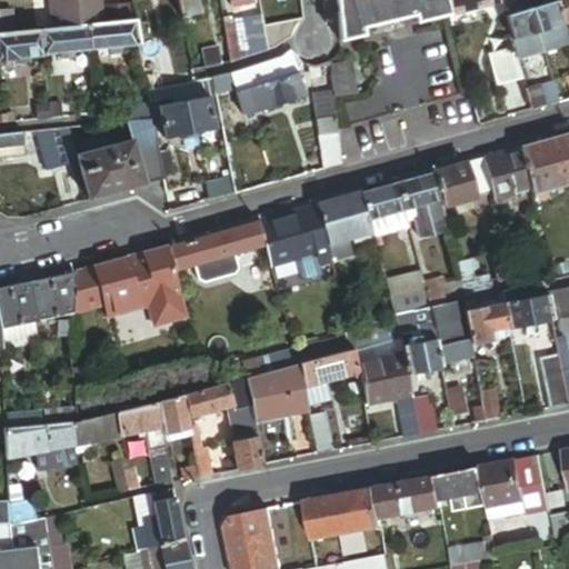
[(53,0),(57,29),(88,26),(107,23),(103,0),(53,0)]
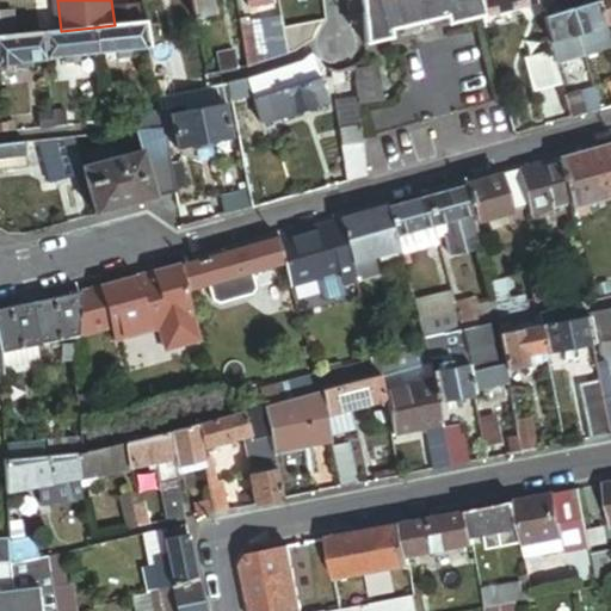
[(195,0),(198,17),(217,13),(215,0),(195,0)]
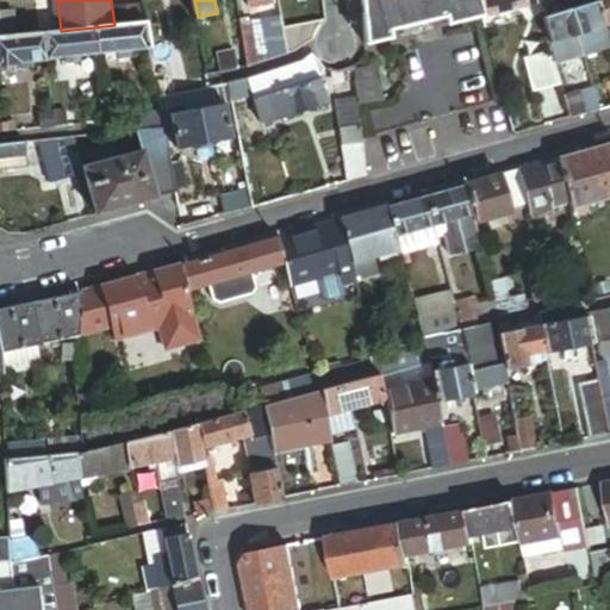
[(367,35),(361,0),(348,0),(350,18),(355,20),(356,22),(359,23),(360,24),(362,26),(363,29),(365,30),(366,32),(367,35)]
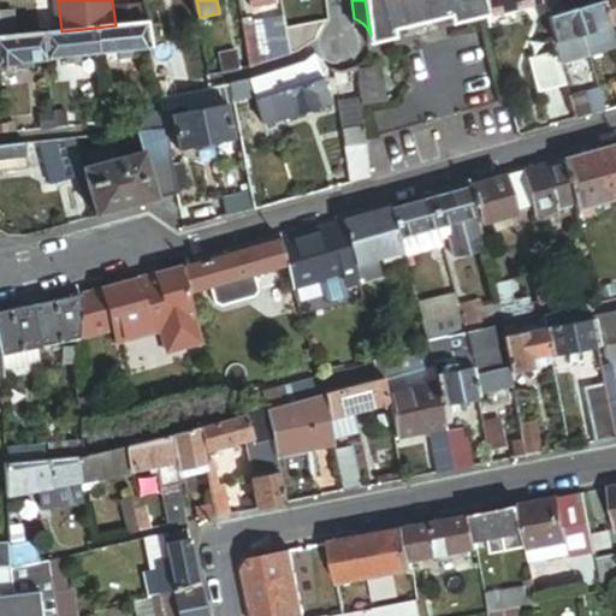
[(365,0),(371,35),(371,37),(392,31),(449,17),(451,17),(446,0),(365,0)]
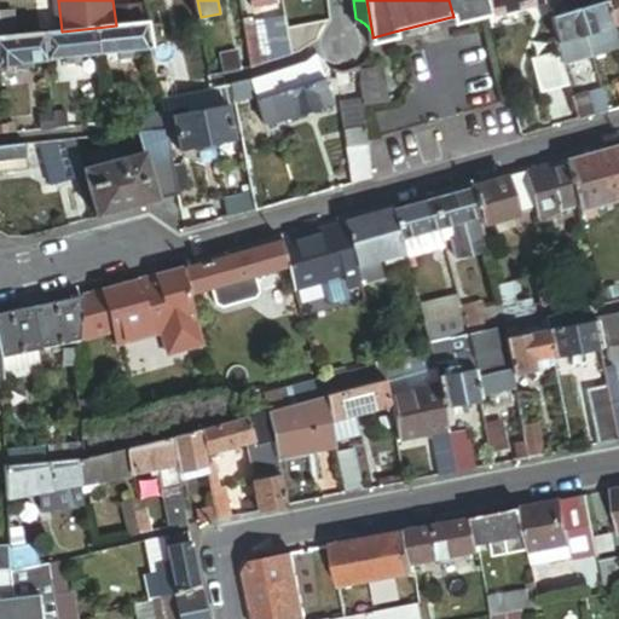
[(449,0),(453,17),(451,17),(453,24),(490,16),(485,0),(449,0)]
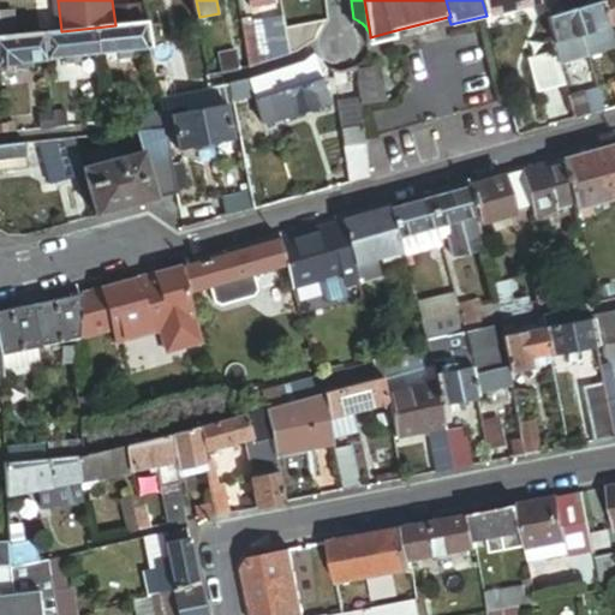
[(482,0),(487,16),(538,3),(537,0),(482,0)]
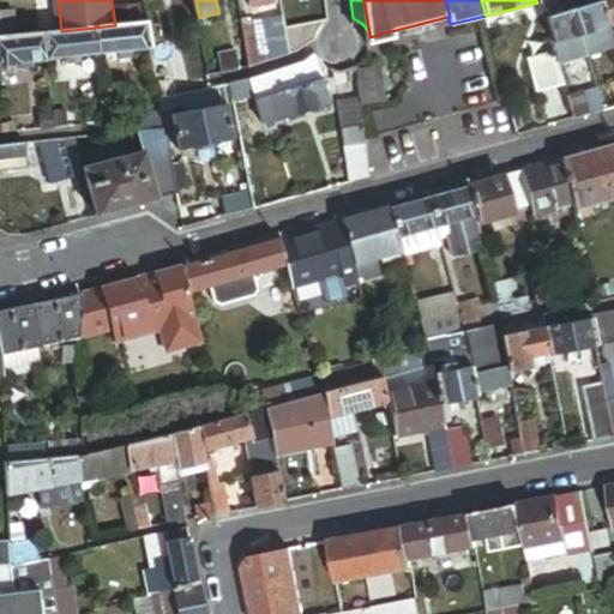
[(609,24),(601,0),(600,0),(575,7),(582,32),(609,24)]
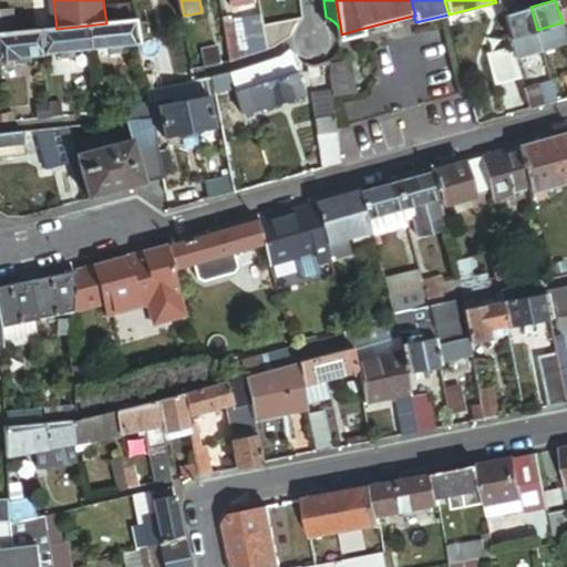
[(566,0),(555,0),(563,22),(563,24),(566,22),(566,0)]
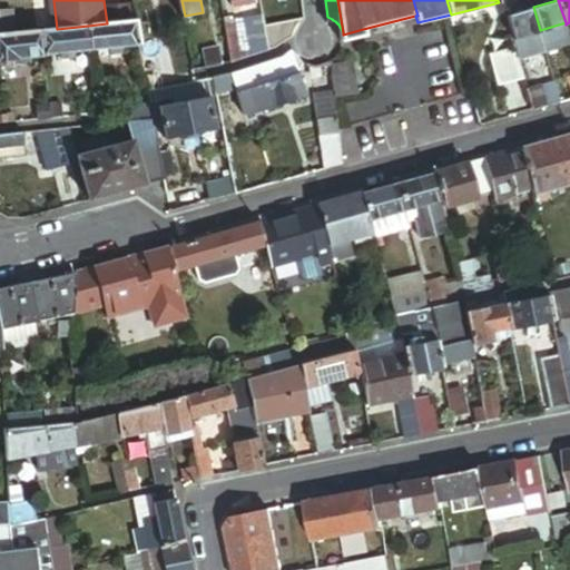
[(533,7),(507,16),(513,39),(540,30),(533,7)]
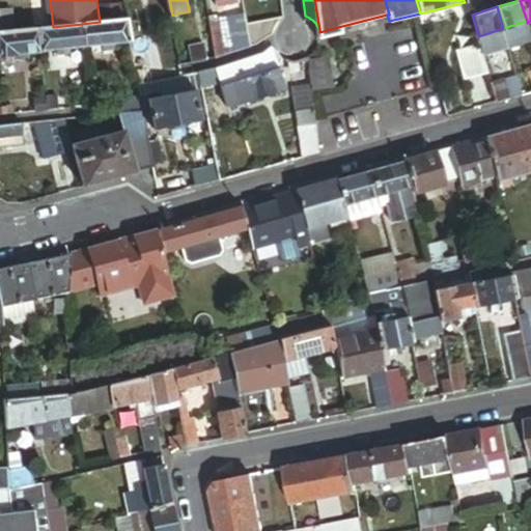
[(0,9),(0,32),(17,31),(15,8),(0,9)]
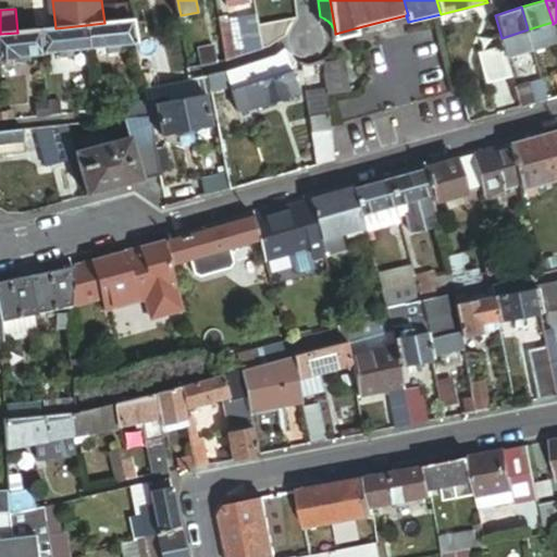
[(248,53),(264,48),(259,25),(257,13),(239,16),(248,53)]
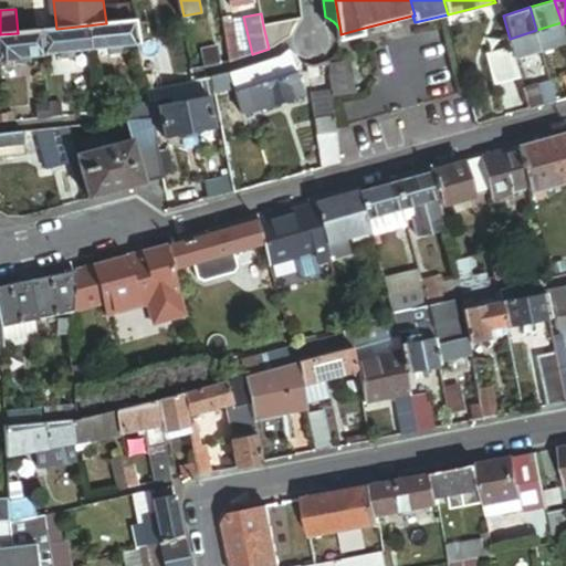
[(231,60),(252,54),(243,17),(223,21),(231,60)]
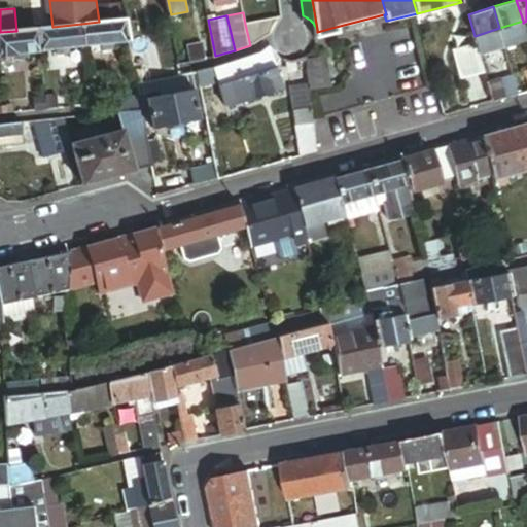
[(282,18),(282,15),(245,24),(250,45),(268,36),(272,37),(272,35),(272,33),(273,31),(273,29),(274,27),(275,25),(276,24),(277,22),(279,20),(280,19),(282,18)]
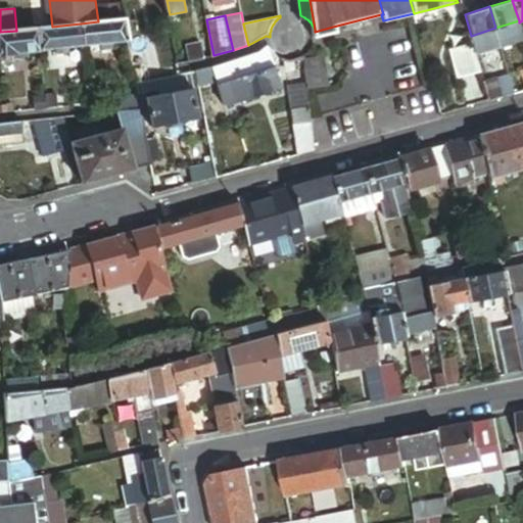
[(98,21),(81,24),(84,47),(129,42),(125,18),(98,21)]
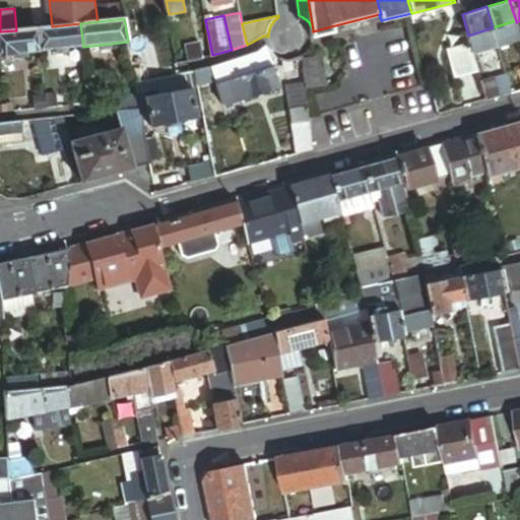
[(516,20),(493,27),(498,45),(519,38),(519,28),(516,22),(516,20)]
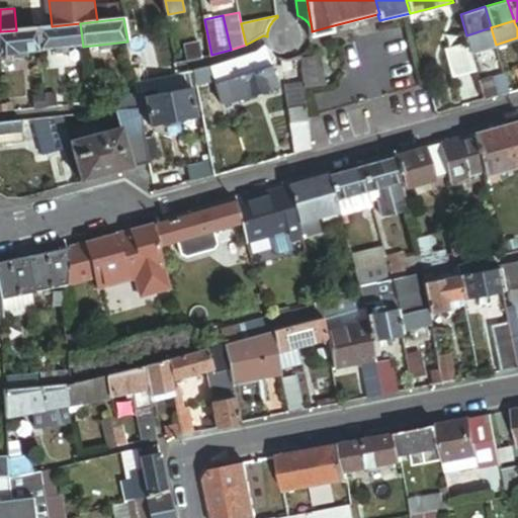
[(36,28),(39,51),(83,47),(80,23),(52,26),(36,28)]
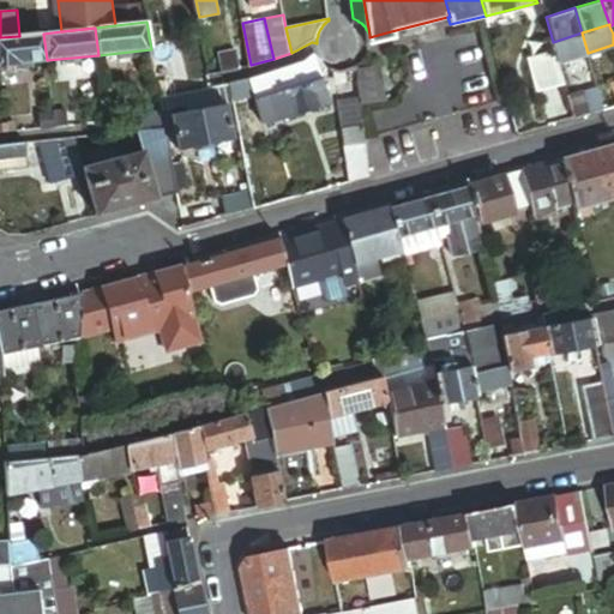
[(371,42),(371,44),(392,37),(391,31),(369,37),(371,40),(371,42)]
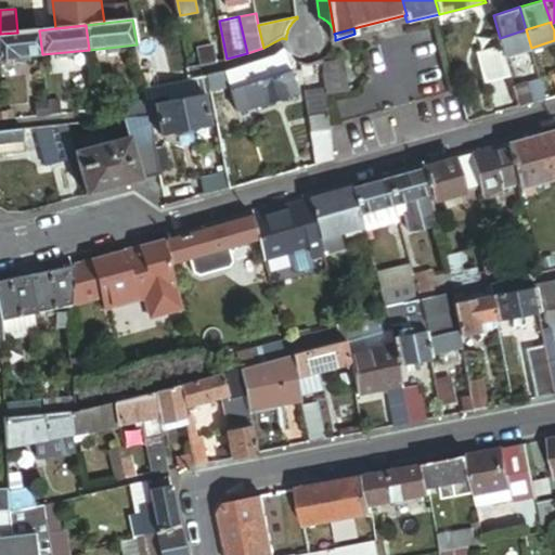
[(531,48),(526,29),(500,38),(502,44),(504,55),(531,48)]
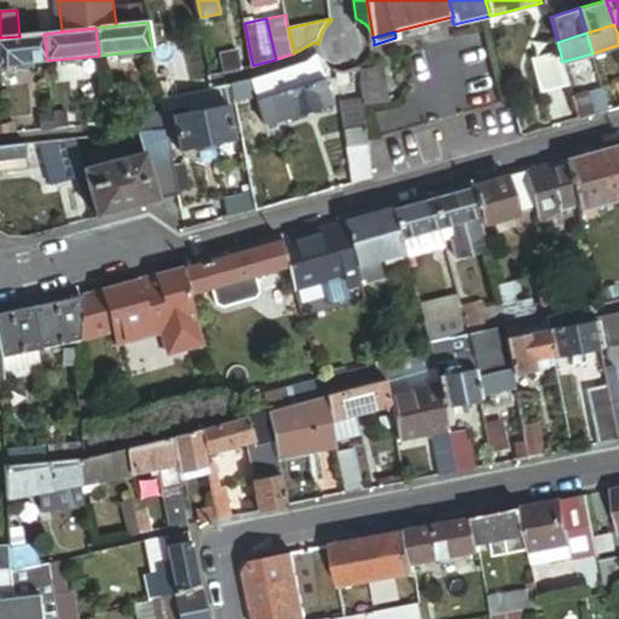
[(19,36),(0,38),(0,65),(47,61),(44,34),(19,36)]
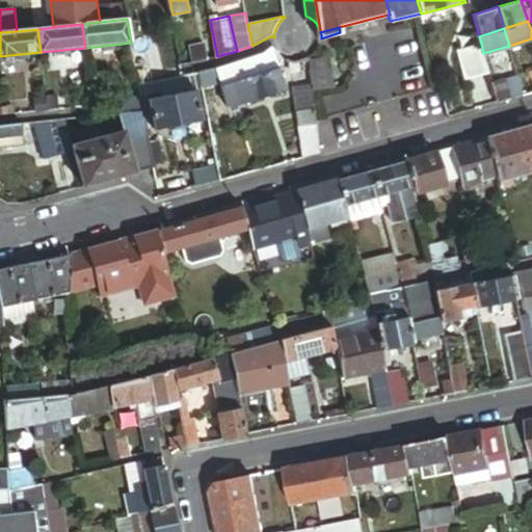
[(466,79),(489,72),(483,53),(481,43),(456,50),(466,79)]
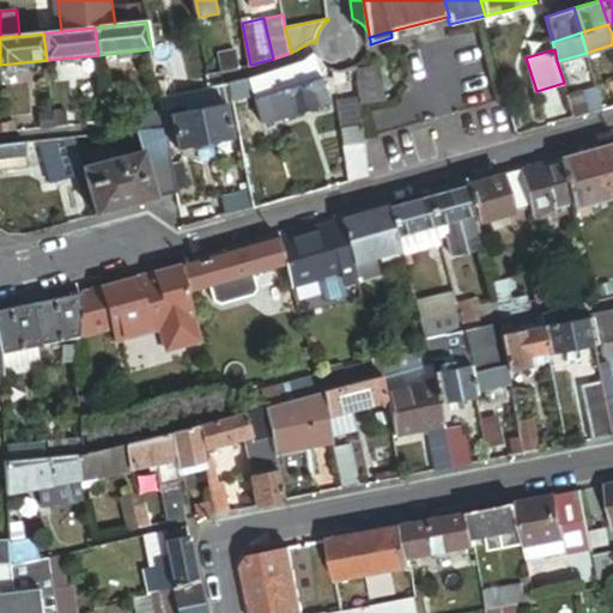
[(223,72),(241,68),(237,50),(219,54),(223,72)]
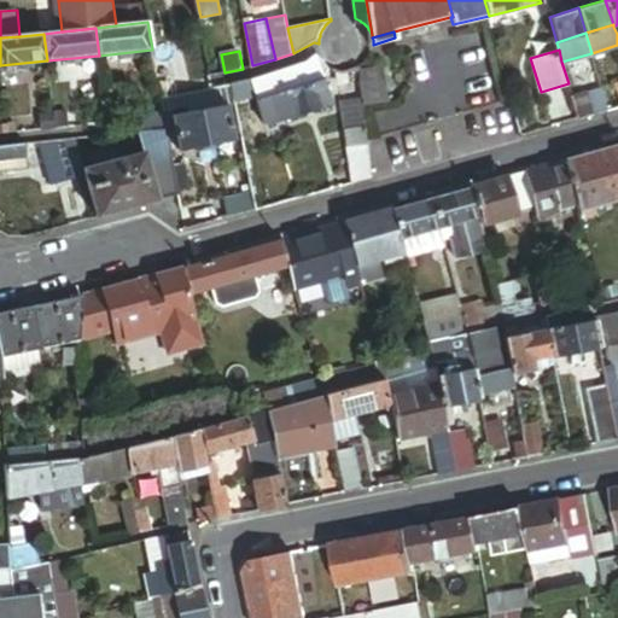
[(319,59),(252,81),(257,99),(257,100),(325,79),(319,59)]
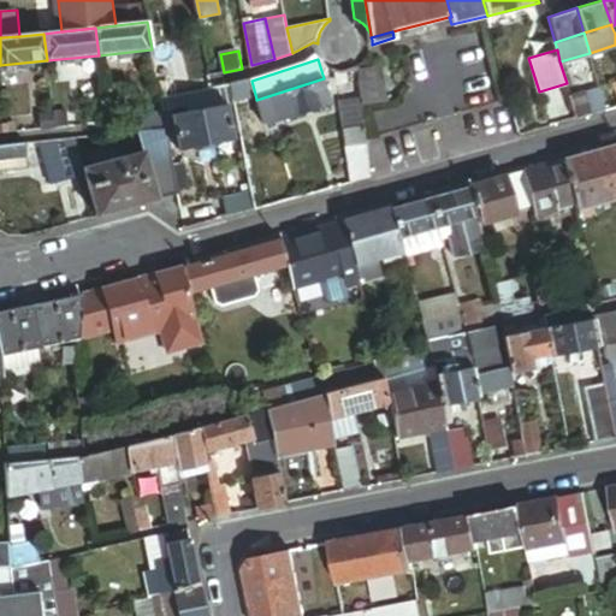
[(339,81),(360,77),(360,71),(359,66),(356,67),(355,69),(353,69),(350,70),(348,70),(345,70),(343,70),(341,70),(338,69),(339,81)]
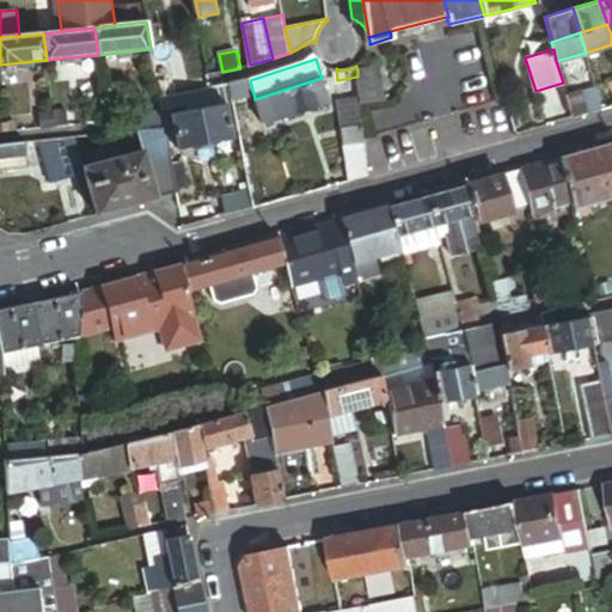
[(361,99),(362,108),(387,103),(380,66),(357,71),(357,77),(361,99)]
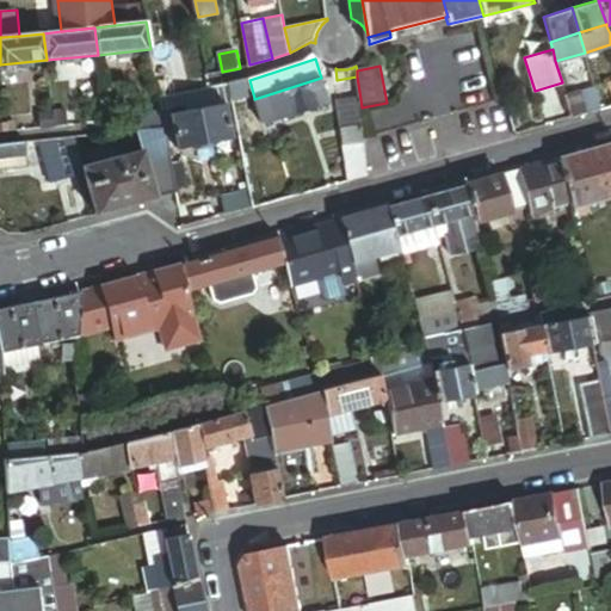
[(331,103),(321,78),(254,99),(264,125),(331,103)]
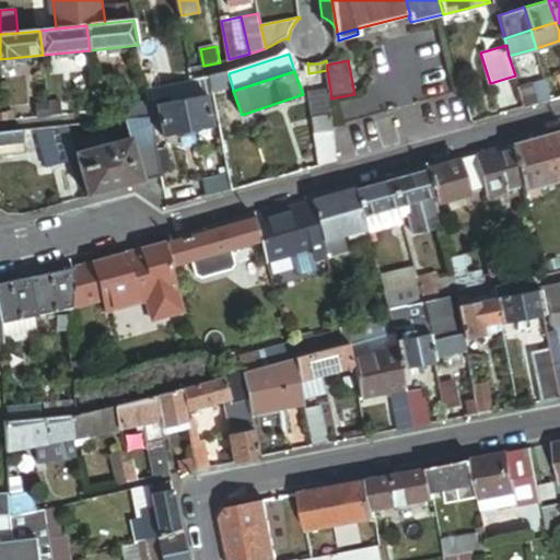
[(233,90),(229,73),(211,78),(214,94),(214,96),(233,90)]
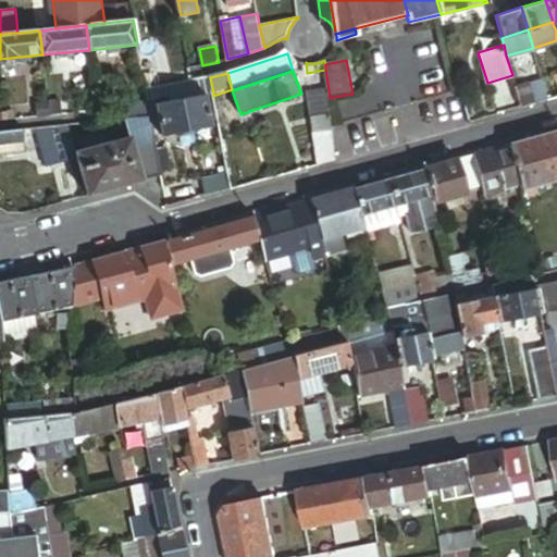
[(210,77),(146,90),(148,101),(168,97),(171,101),(206,95),(213,94),(210,77)]
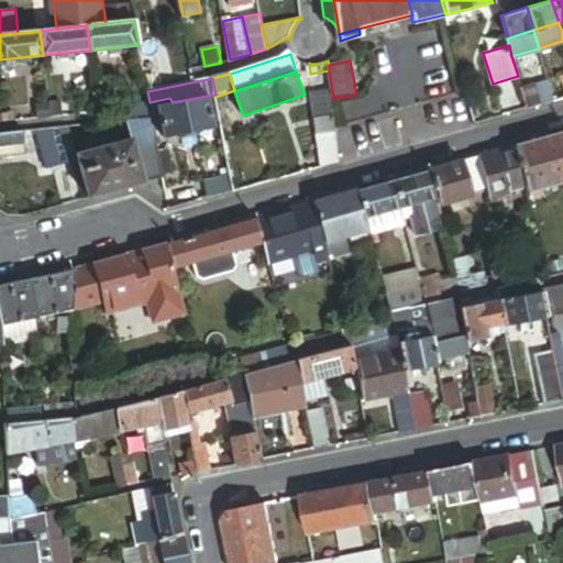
[(549,79),(536,83),(541,103),(555,100),(551,85),(549,79)]
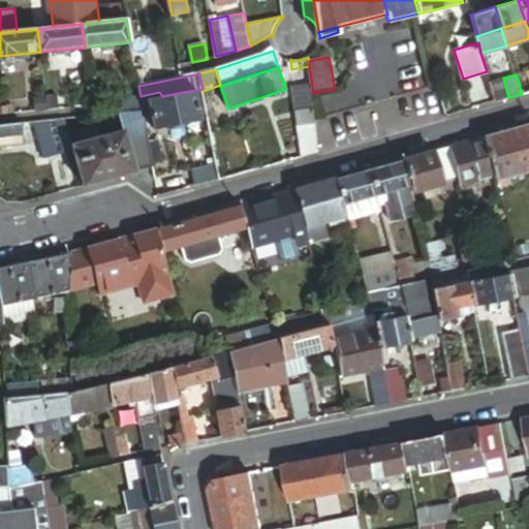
[(528,75),(518,80),(522,94),(528,91),(528,75)]
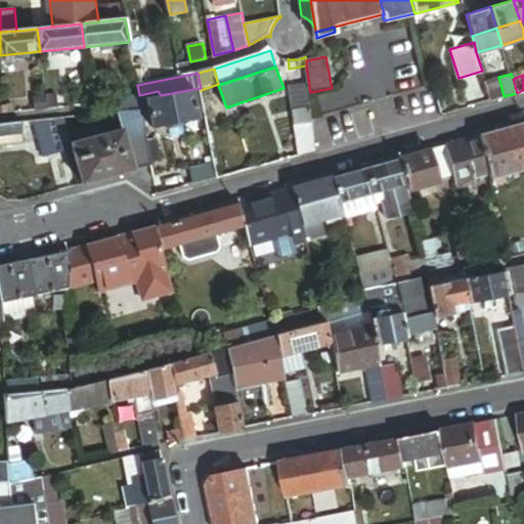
[(498,77),(485,81),(490,100),(504,96),(498,77)]
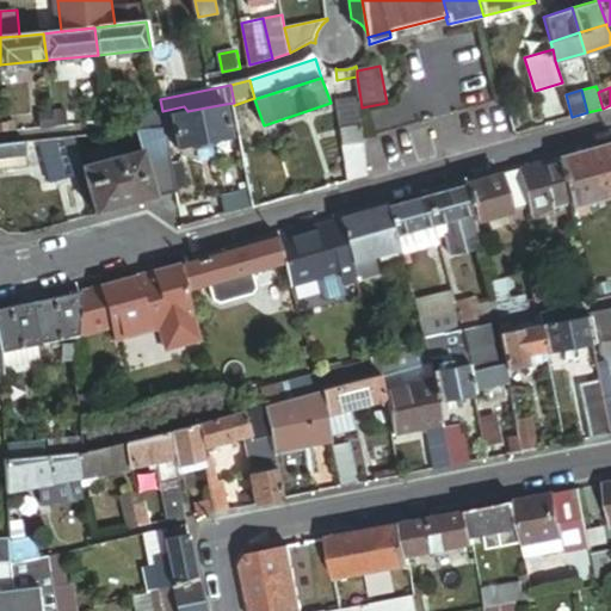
[(360,99),(340,102),(350,168),(352,180),(369,176),(362,107),(360,99)]
